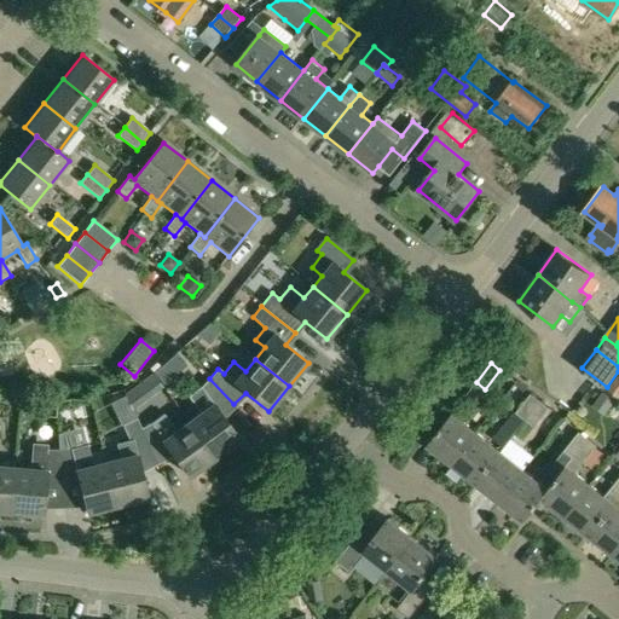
[(165,366),(155,372),(162,382),(172,375),(165,366)]
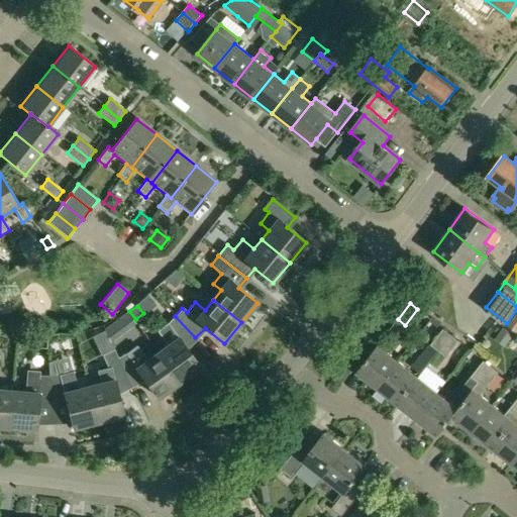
[(168,344),(157,353),(179,383),(201,367),(186,346),(195,337),(175,316),(168,323),(158,331),(168,344)]
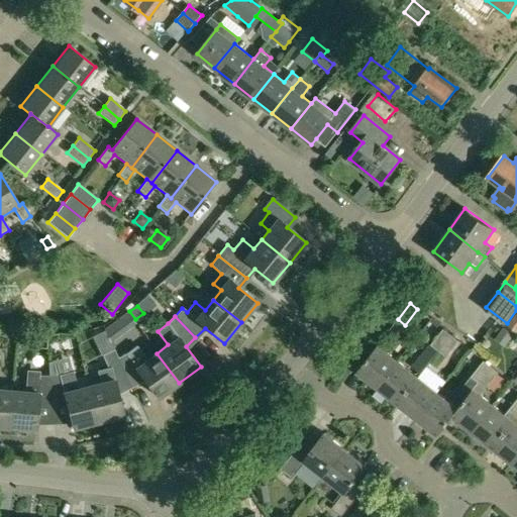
[(443,328),(429,344),(438,351),(451,335),(443,328)]
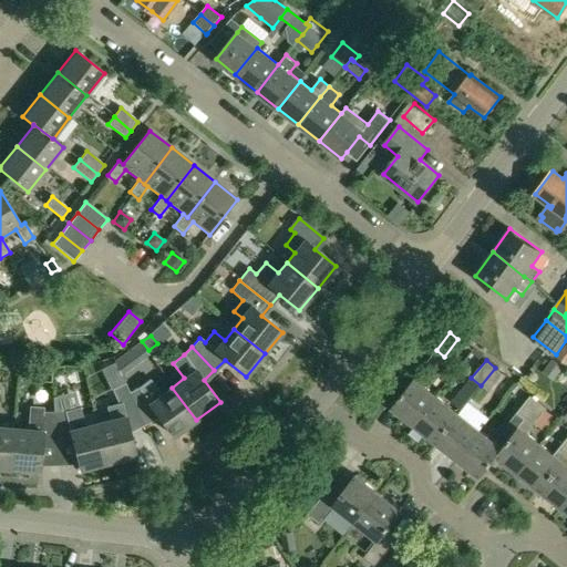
[(554,360),(544,372),(553,380),(563,368),(554,360)]
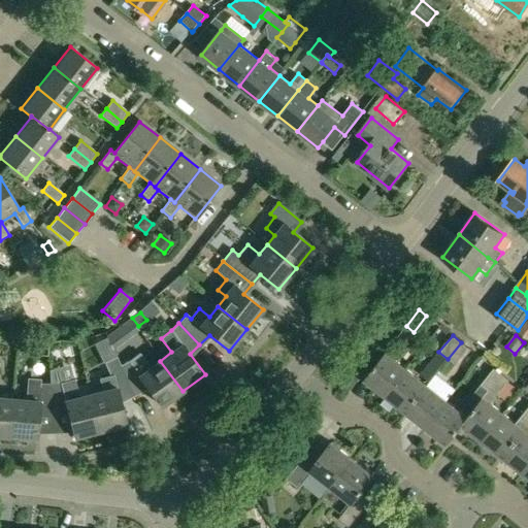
[(461,342),(448,359),(455,364),(468,348),(461,342)]
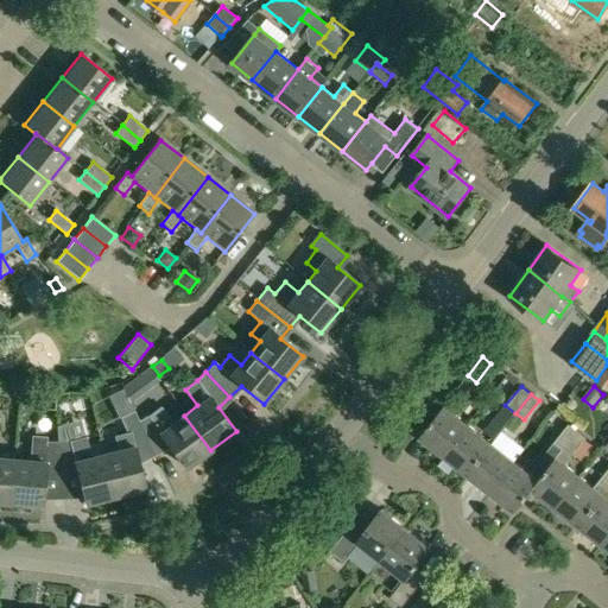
[(540,426),(562,407),(555,399),(533,419),(540,426)]
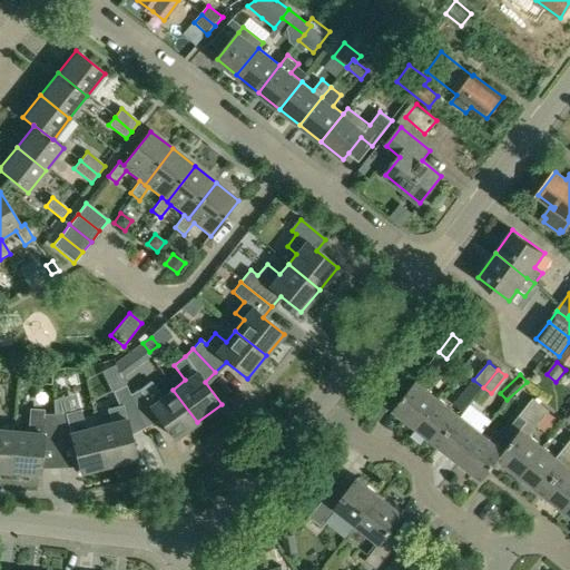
[(416,381),(393,410),(415,428),(439,399),(416,381)]
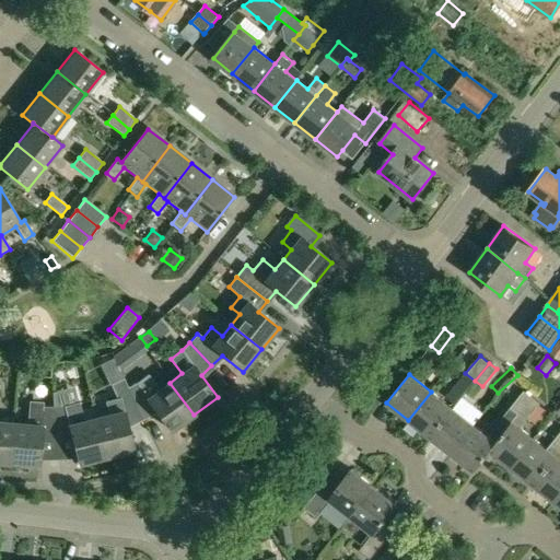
[(129,387),(127,388),(141,417),(155,410),(171,431),(194,415),(170,383),(160,391),(149,375),(137,384),(129,387)]
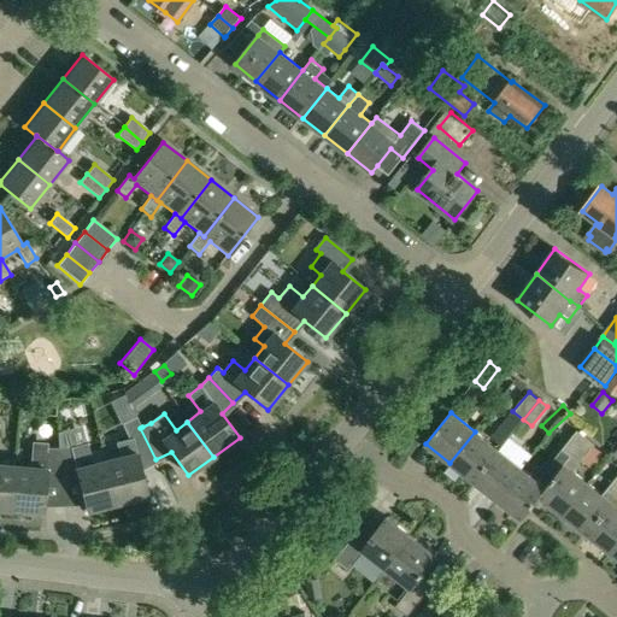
[(121,456),(106,460),(117,503),(147,495),(140,466),(156,459),(140,428),(142,427),(136,417),(123,424),(129,440),(117,444),(121,456)]
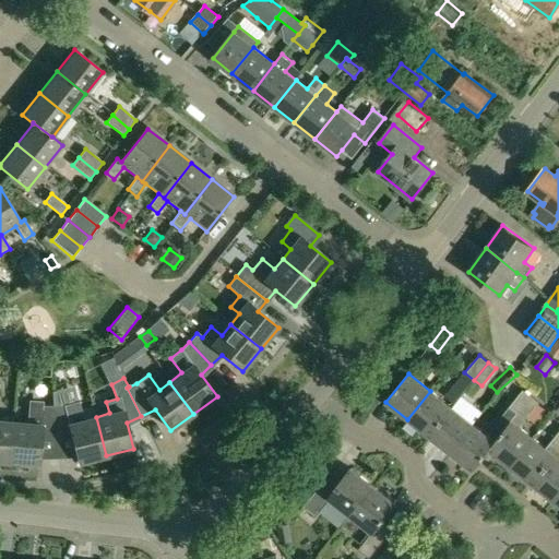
[(523,390),(510,407),(518,414),(519,415),(523,408),(532,397),(523,390)]
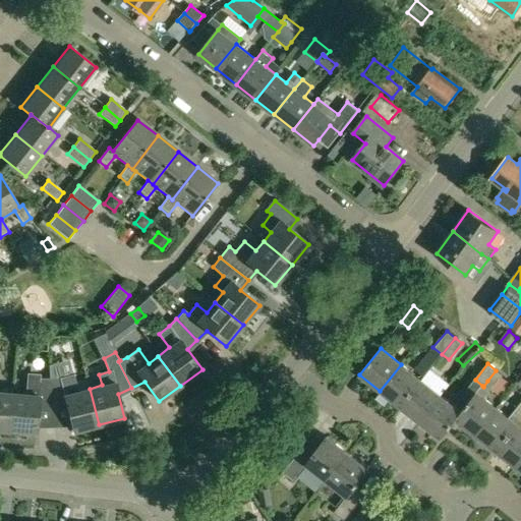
[(401,364),(380,391),(400,407),(421,381),(401,364)]
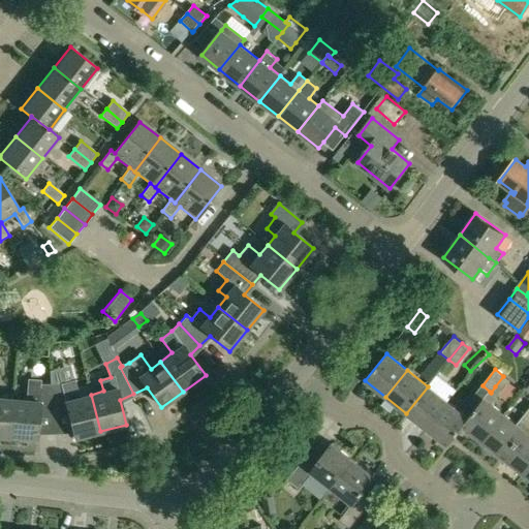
[(469,418),(464,426),(483,441),(504,414),(493,405),(510,382),(503,376),(495,386),(491,393),(490,392),(469,418)]
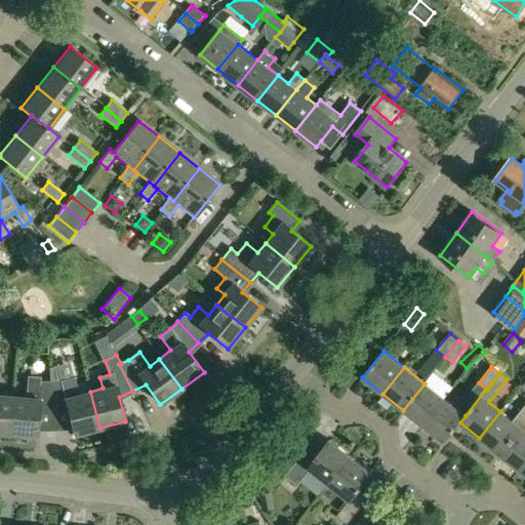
[(61,381),(50,381),(53,411),(68,409),(74,435),(99,428),(90,392),(79,395),(75,377),(61,381)]
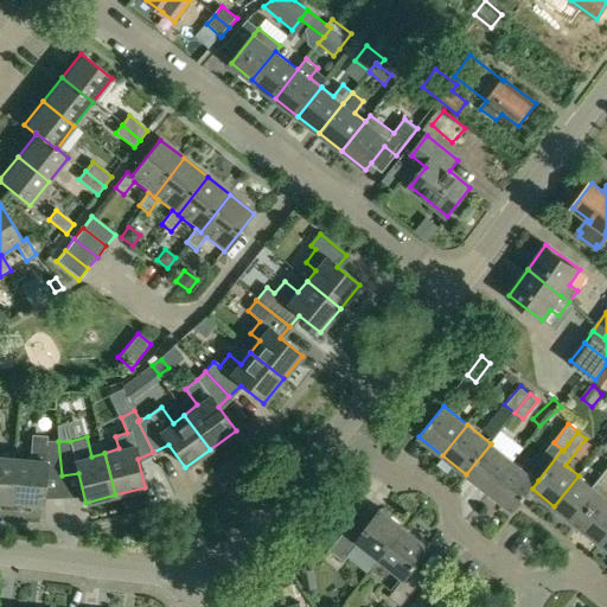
[(14,459),(11,502),(42,504),(44,477),(62,475),(58,441),(49,441),(32,440),(30,460),(14,459)]
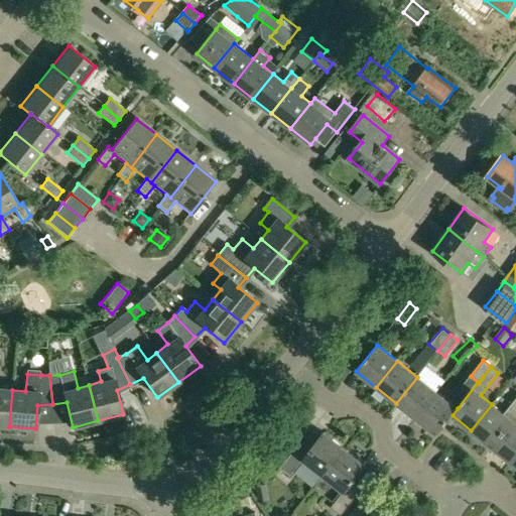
[(417,377),(396,403),(416,419),(437,393),(417,377)]
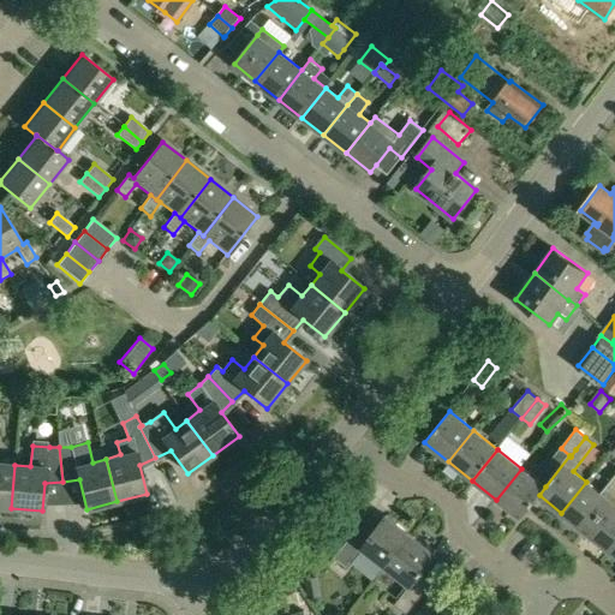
[(0,507),(11,508),(15,465),(0,463),(0,507)]
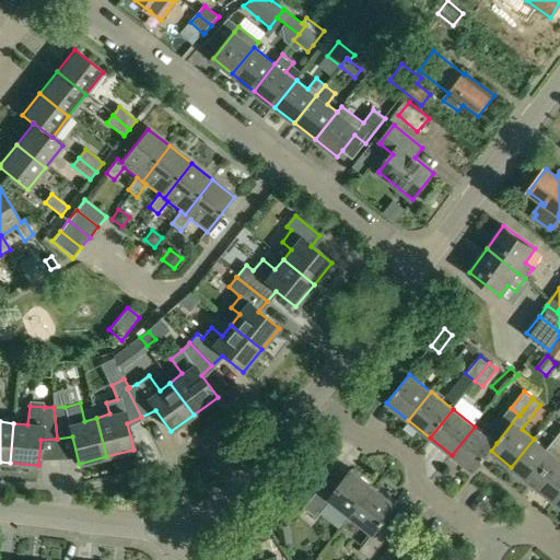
[(475,427),(452,455),(474,473),(491,451),(497,443),(475,427)]
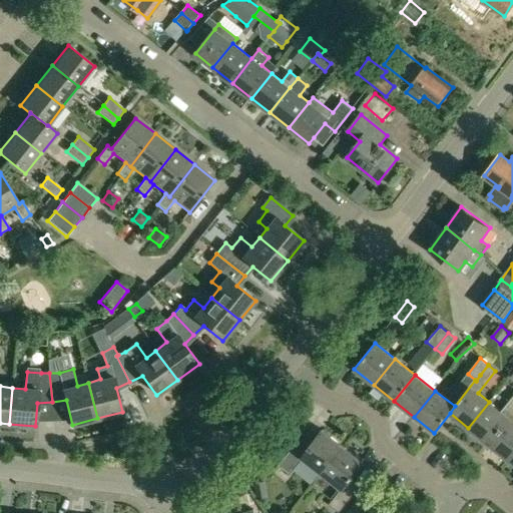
[(489,402),(468,428),(488,444),(512,412),(512,396),(501,412),(489,402)]
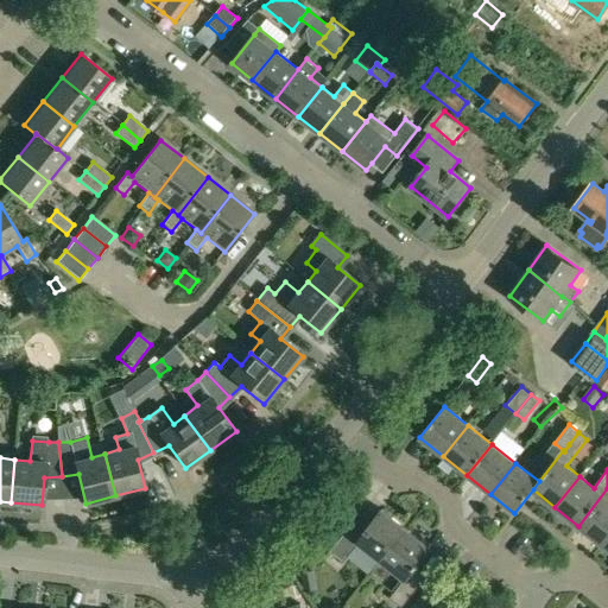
[(607,488),(578,526),(601,544),(607,534),(607,488)]
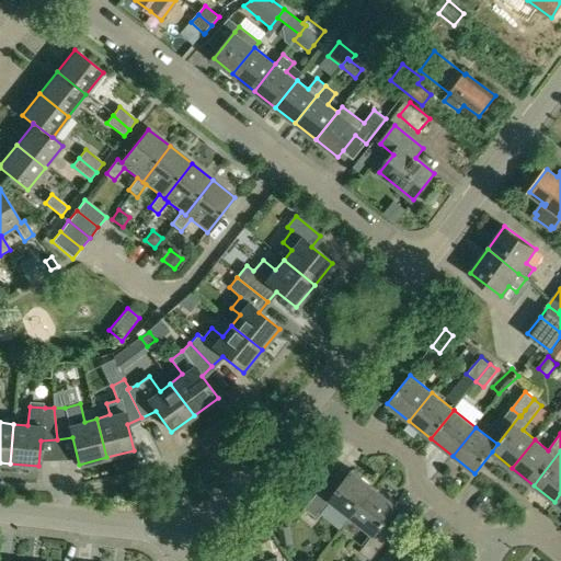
[(328,480),(306,508),(317,517),(330,500),(352,517),(375,489),(353,471),(340,489),(328,480)]
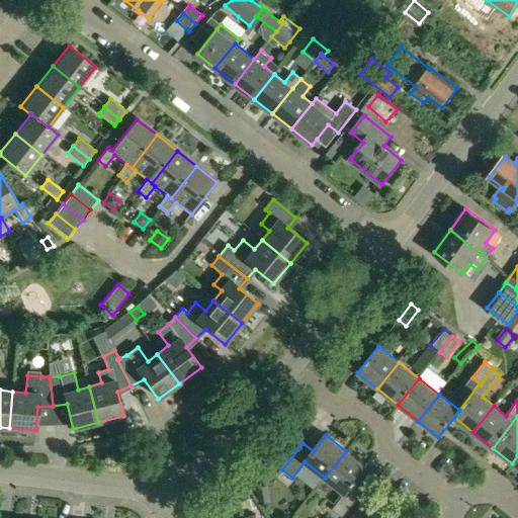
[(346,451),(325,478),(345,494),(333,510),(343,517),(363,491),(354,483),(366,466),(346,451)]
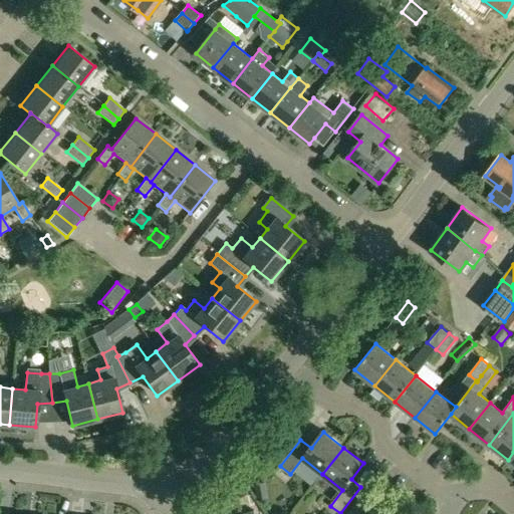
[(265,482),(255,484),(258,500),(268,498),(265,482)]
